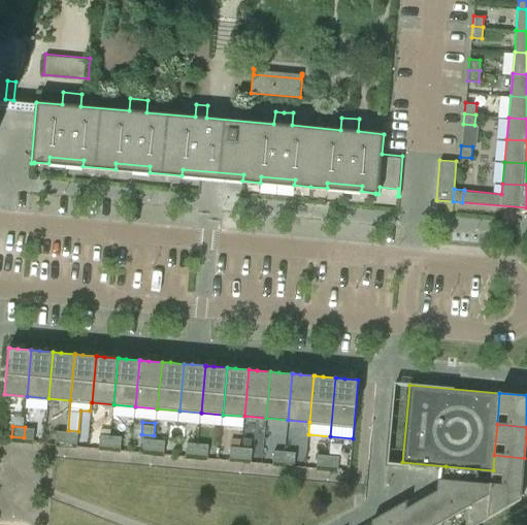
[(33,438),(34,427),(25,427),(24,437),(33,438)]
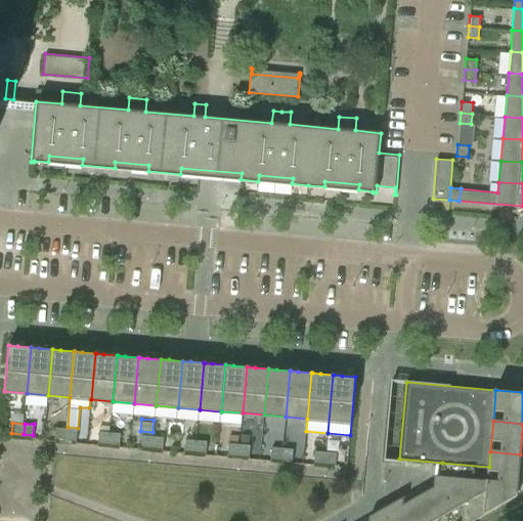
[(56,426),(55,437),(67,438),(68,427),(56,426)]
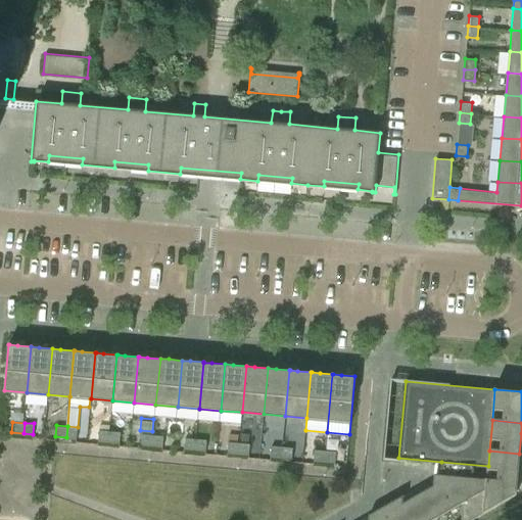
[(67,426),(66,437),(76,438),(77,438),(78,427),(67,426)]
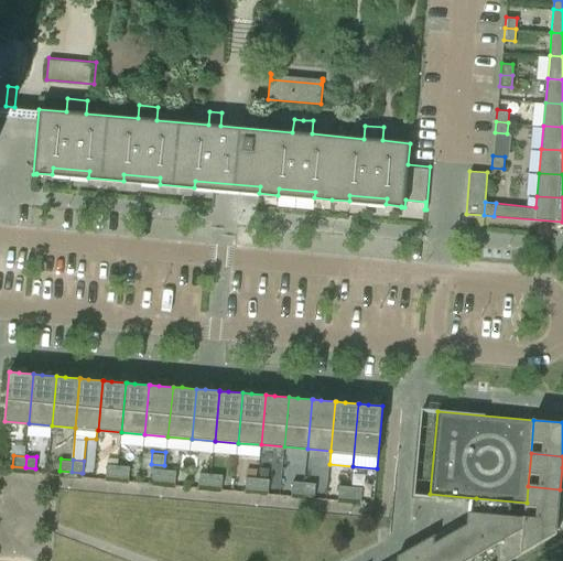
[(118,476),(119,464),(107,463),(106,475),(118,476)]
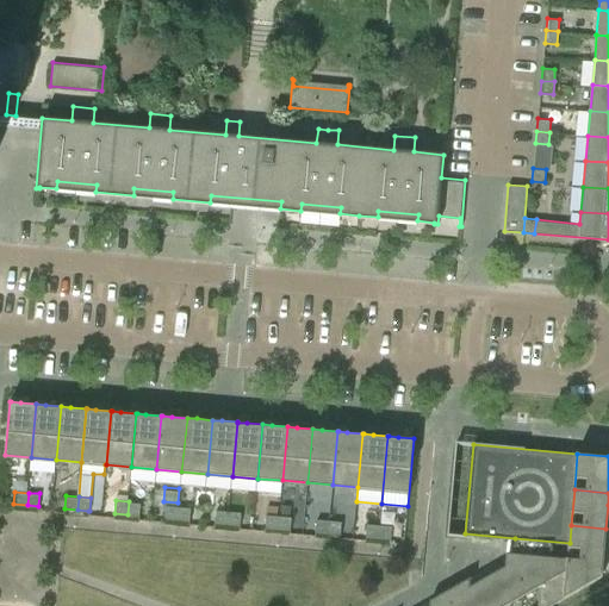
[(140,514),(141,503),(129,501),(128,514),(140,514)]
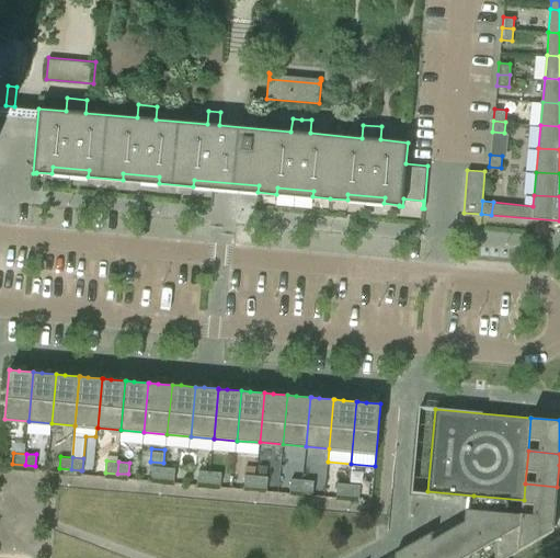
[(163,477),(164,466),(152,465),(151,476),(163,477)]
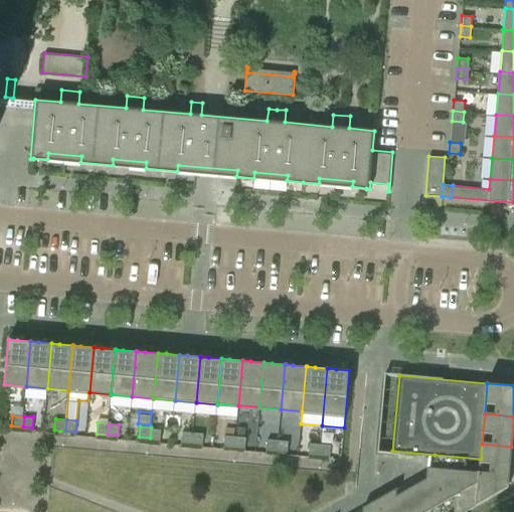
[(160,439),(161,429),(151,428),(150,438),(160,439)]
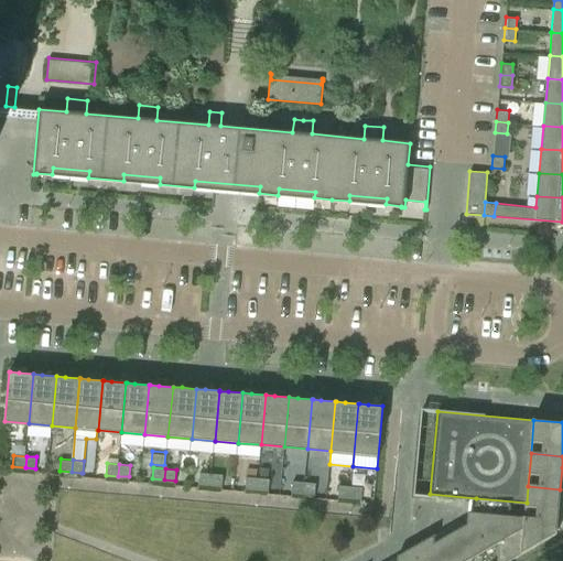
[(210,484),(212,473),(199,472),(198,483),(210,484)]
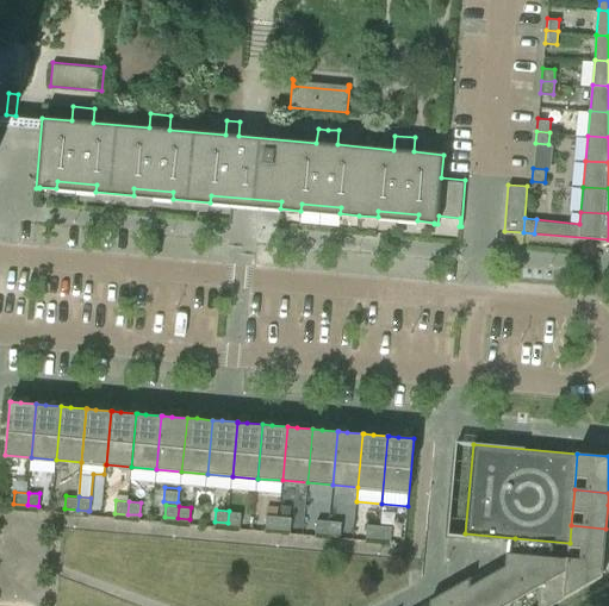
[(240,524),(241,512),(229,511),(228,523),(240,524)]
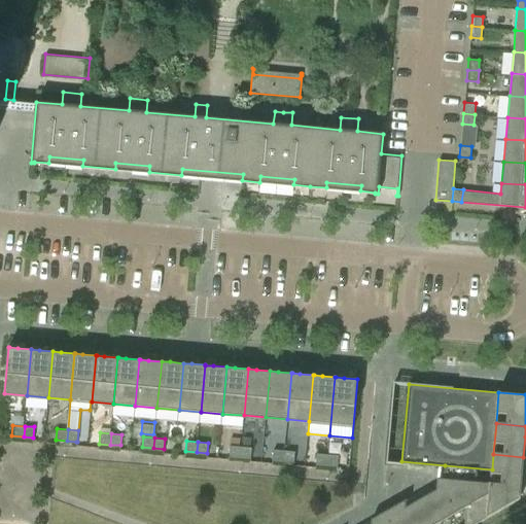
[(240,456),(241,446),(230,445),(229,455),(240,456)]
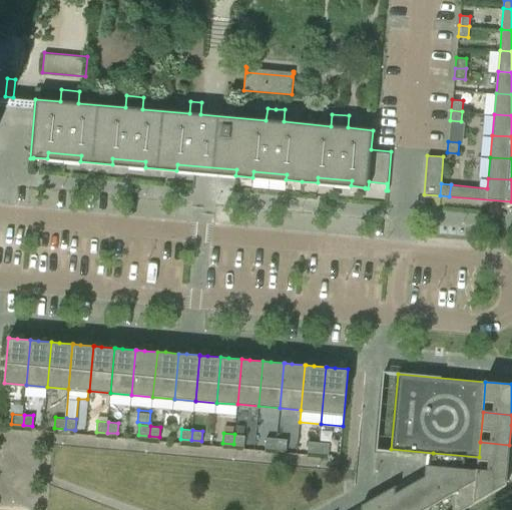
[(244,445),(245,435),(234,434),(233,444),(244,445)]
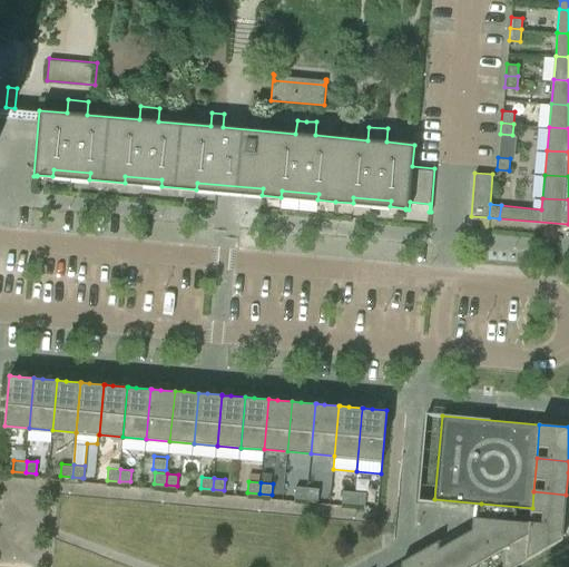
[(306,498),(307,486),(296,486),(295,497),(306,498)]
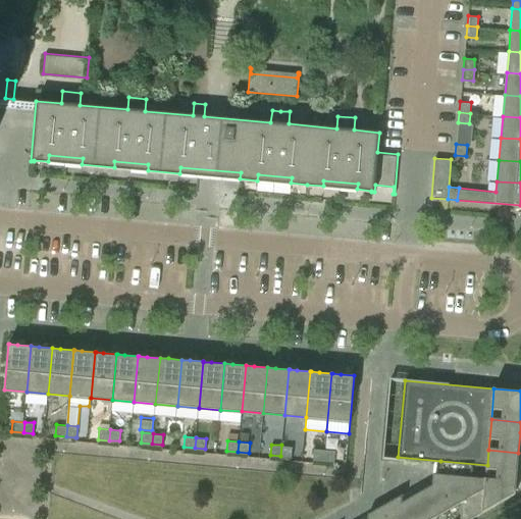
[(292,457),(293,446),(281,445),(280,456),(292,457)]
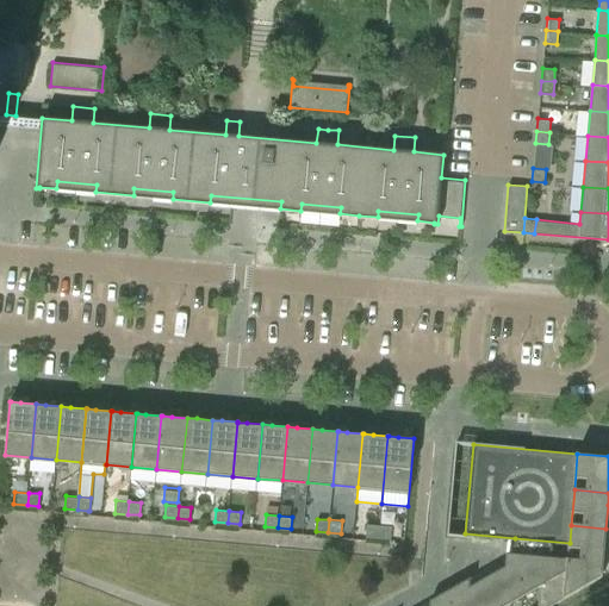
[(378,537),(379,524),(367,523),(366,536),(378,537)]
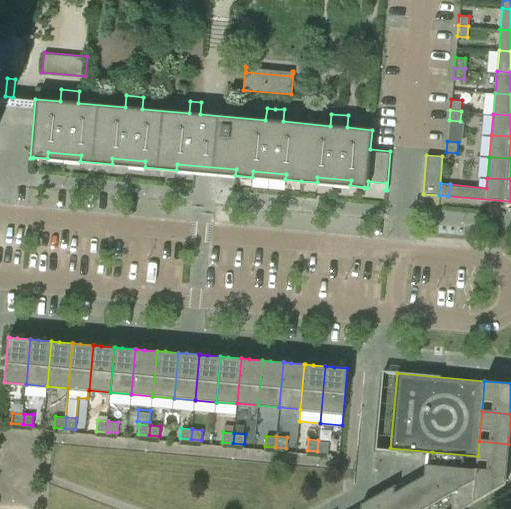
[(328,452),(329,441),(318,440),(317,451),(328,452)]
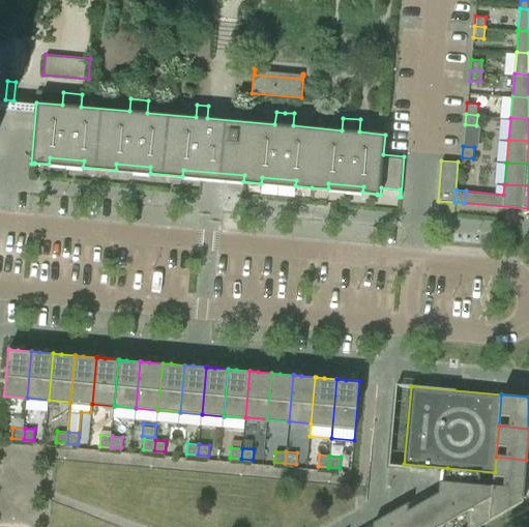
[(524,491),(526,460),(496,457),(495,472),(493,489),(524,491)]
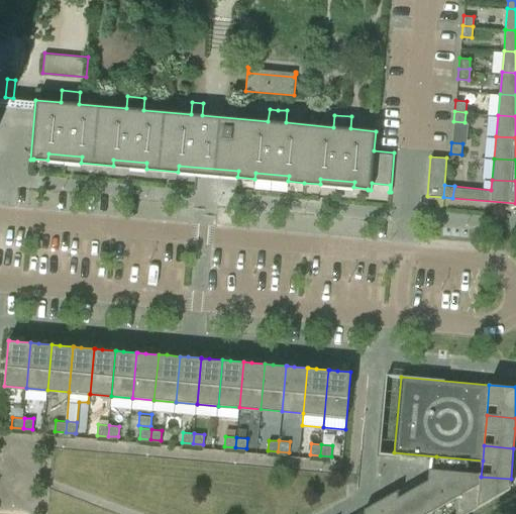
[(465,513),(479,506),(481,477),(483,460),(436,456),(435,469),(445,469),(442,505),(457,497),(455,513),(465,513)]
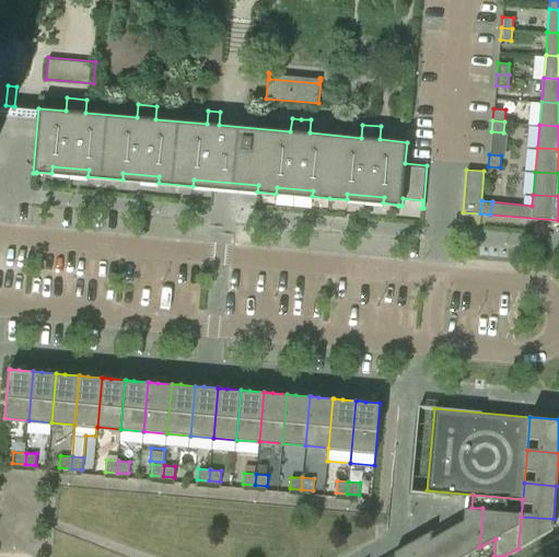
[(462,556),(479,547),(482,508),(472,508),(465,507),(464,519),(447,529),(444,556),(462,556)]
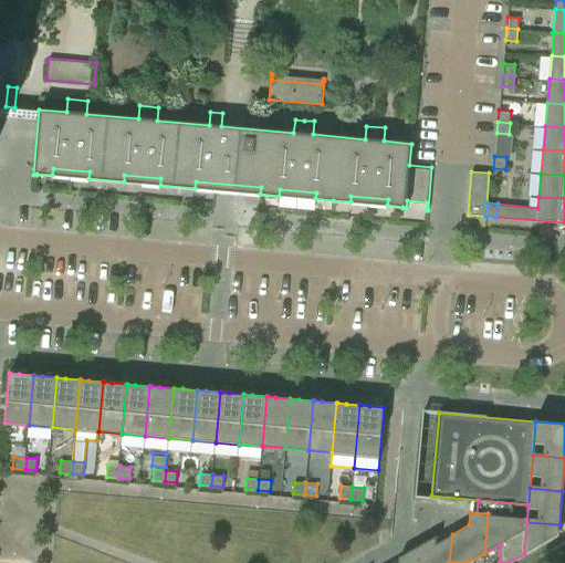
[(524,554),(556,537),(558,535),(560,524),(526,522),(524,554)]
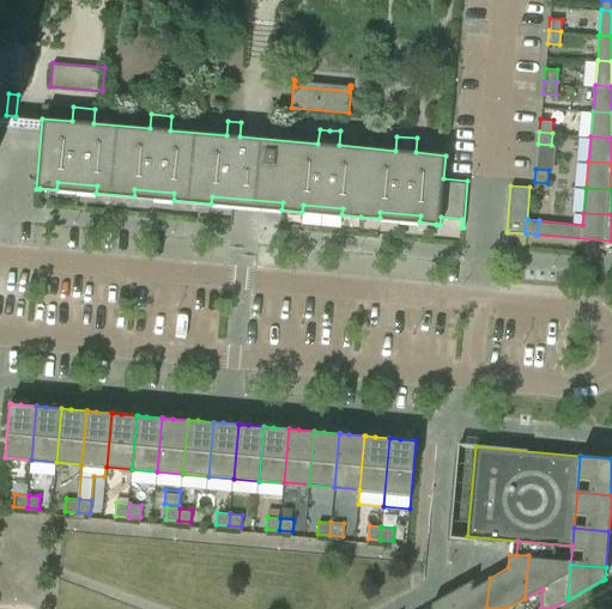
[(486,608),(490,578),(472,588),(473,579),(453,590),(450,608),(486,608)]
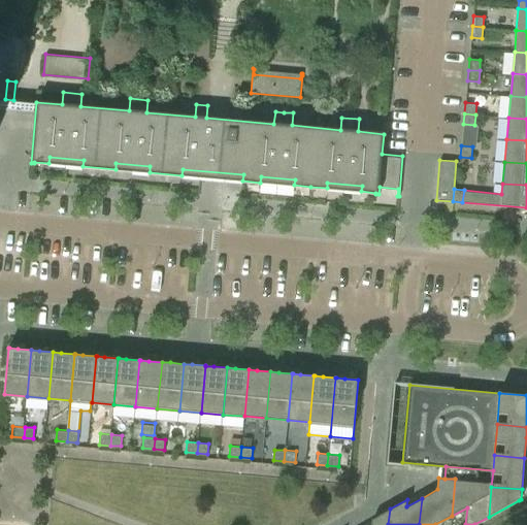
[(388,524),(390,509),(372,519),(371,524),(388,524)]
